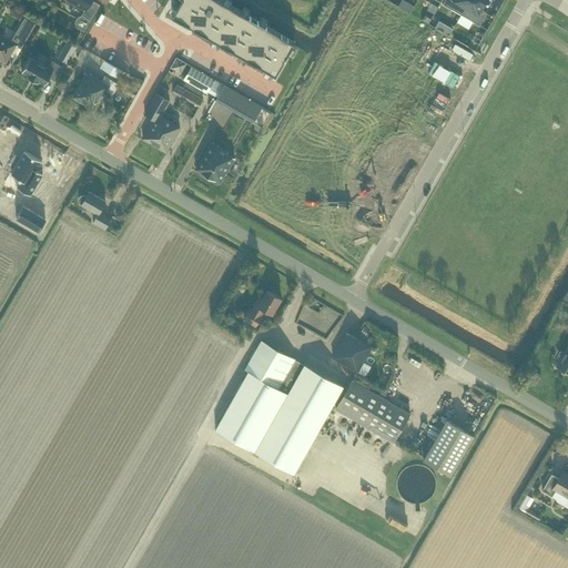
[(69,0),(85,10),(81,16),(78,17),(75,21),(75,26),(84,30),(100,4),(92,0),(69,0)]
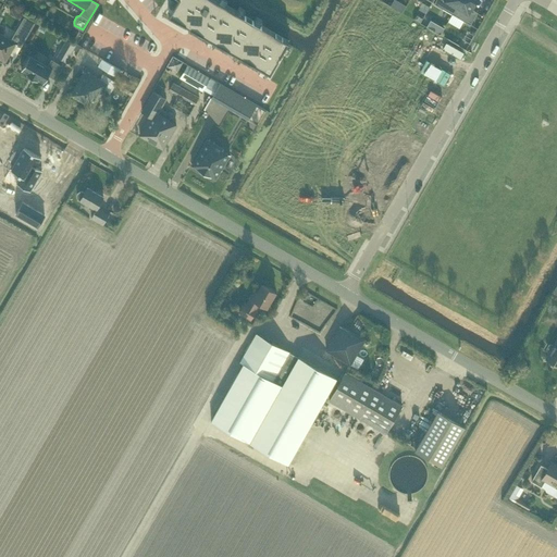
[(171,13),(169,15),(185,25),(186,25),(192,27),(192,28),(203,36),(203,35),(209,38),(215,42),(218,42),(218,44),(230,50),(235,53),(242,57),(244,58),(256,65),(261,69),(268,72),(270,74),(279,59),(280,56),(281,56),(283,52),(286,45),(288,42),(288,41),(260,25),(255,21),(243,14),(236,11),(225,4),(219,1),(217,0),(177,0),(176,2),(174,5),(171,13)]
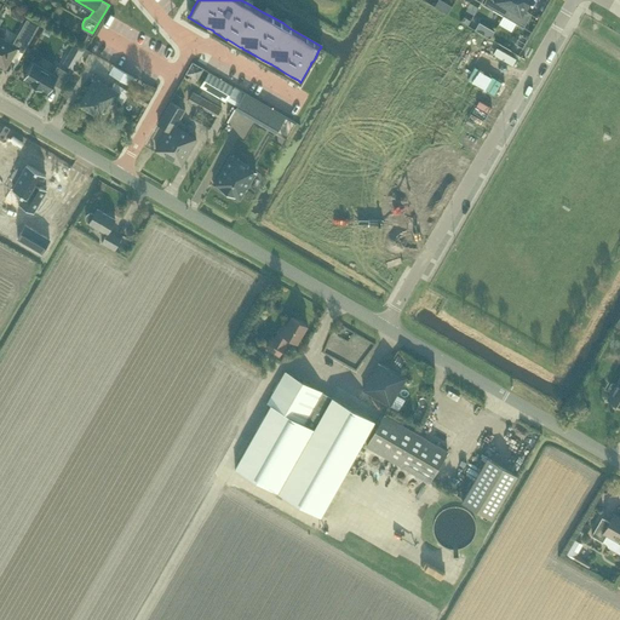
[(484,0),(483,4),(504,16),(512,0),(484,0)]
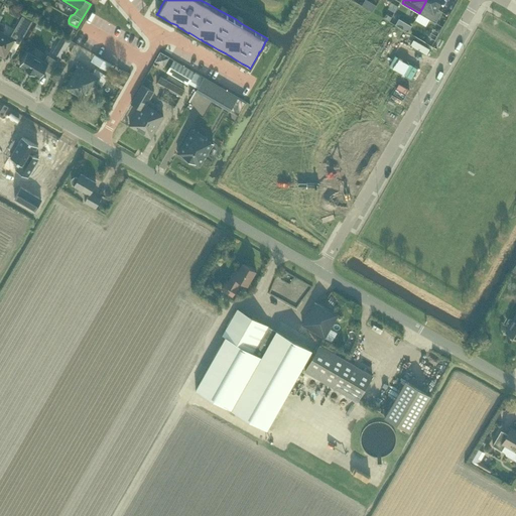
[(426,0),(419,13),(435,22),(442,11),(437,8),(441,0),(426,0)]
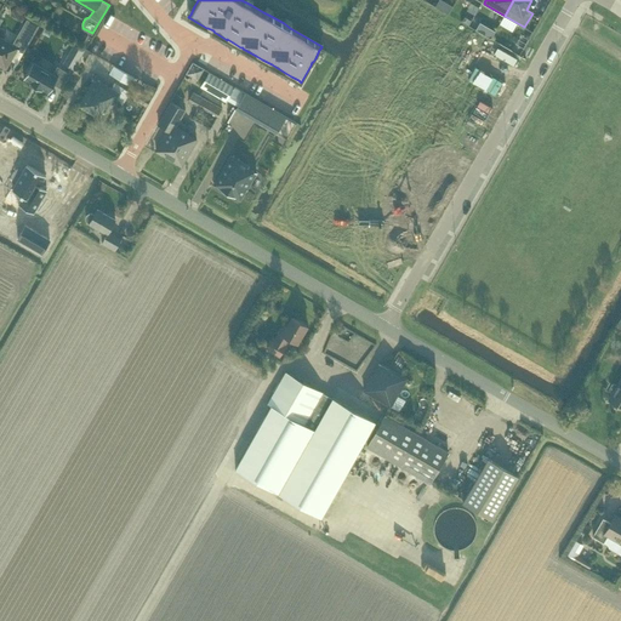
[(448,4),(443,11),(449,15),(453,6),(448,4)]
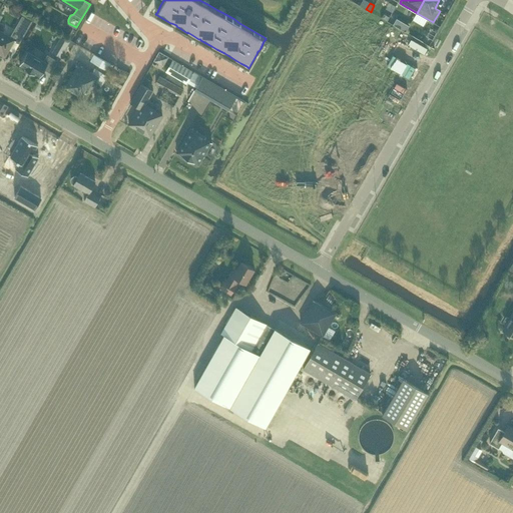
[(14,40),(19,43),(31,21),(22,16),(10,37),(0,31),(0,54),(2,54),(5,56),(14,40)]
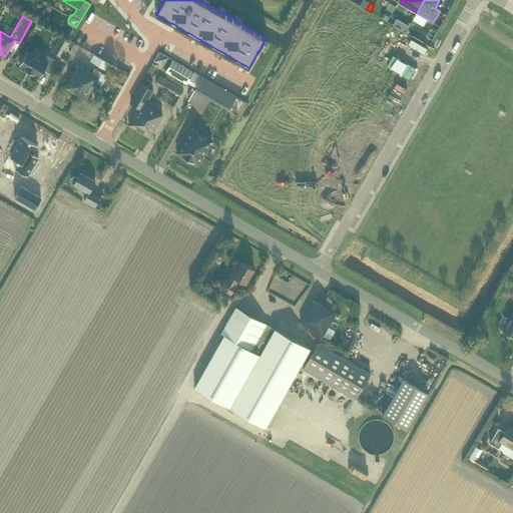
[(403,22),(399,28),(406,32),(409,26),(403,22)]
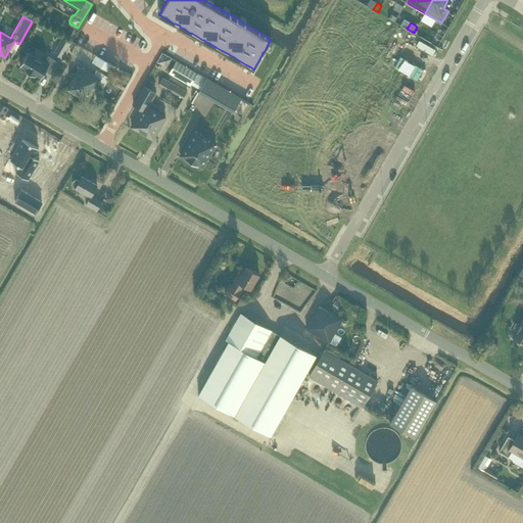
[(415,42),(410,51),(423,59),(429,49),(415,42)]
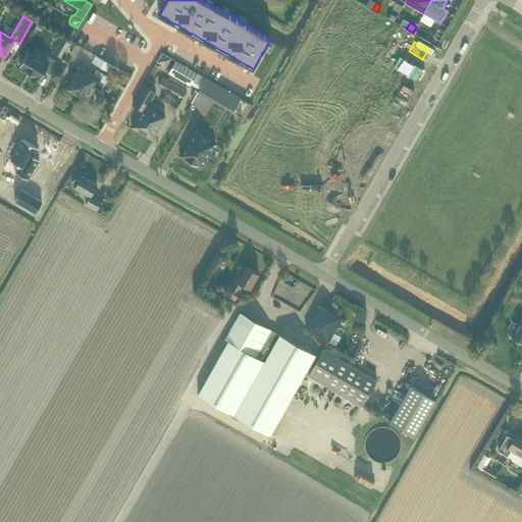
[(65,52),(57,47),(53,53),(62,58),(65,52)]
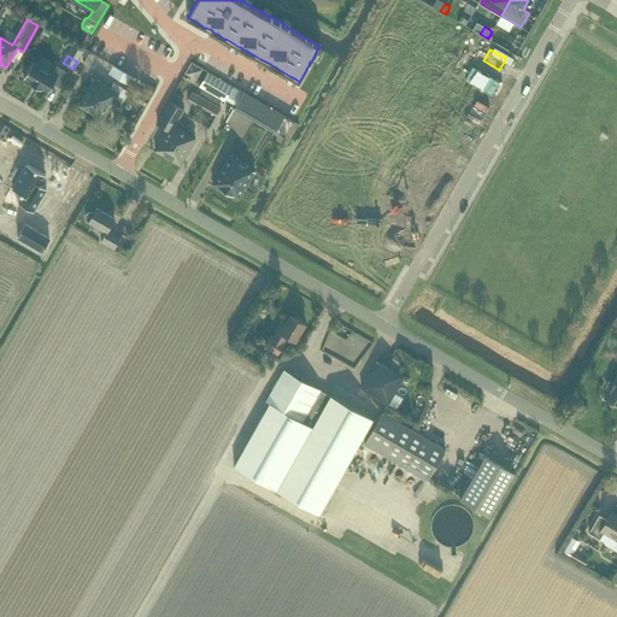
[(483,60),(476,72),(493,81),(499,70),(483,60)]
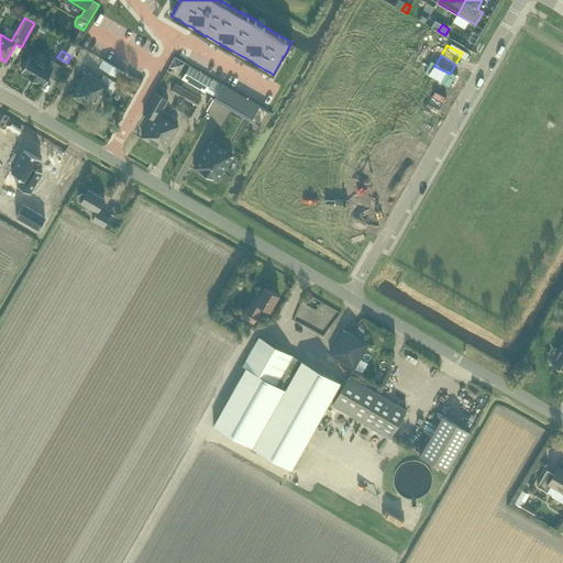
[(56,79),(63,67),(52,61),(48,67),(30,56),(22,72),(28,75),(28,76),(37,81),(39,80),(44,85),(50,76),(56,79)]
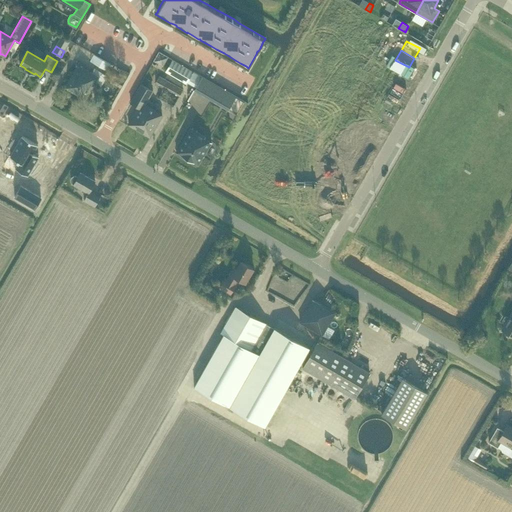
[(103,58),(99,65),(107,70),(111,63),(103,58)]
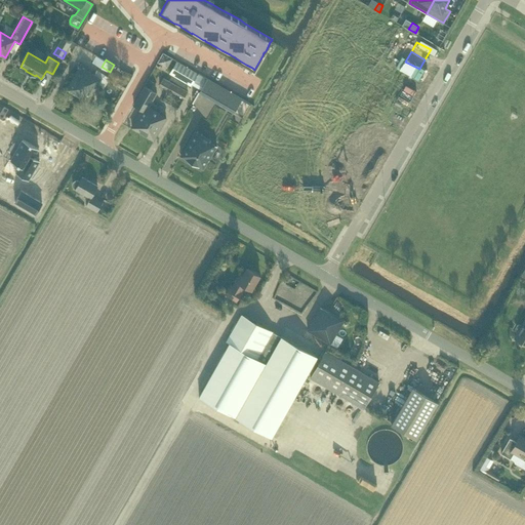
[(191,85),(198,75),(199,74),(177,61),(170,73),(191,85)]
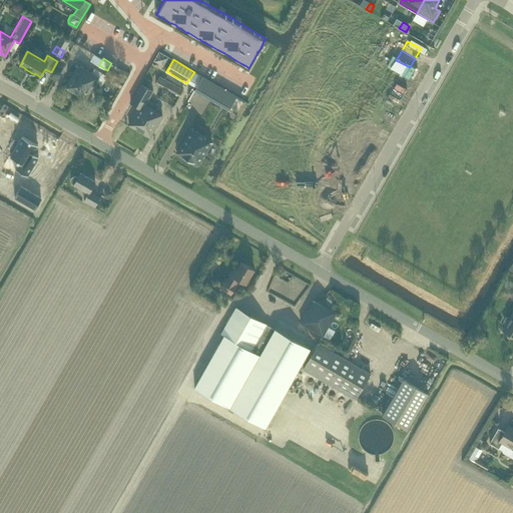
[(396,60),(391,69),(404,77),(410,67),(396,60)]
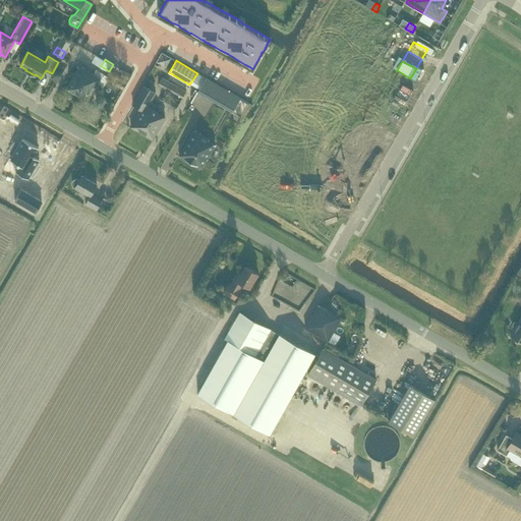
[(88,101),(101,77),(87,69),(89,67),(81,62),(78,67),(65,89),(88,101)]
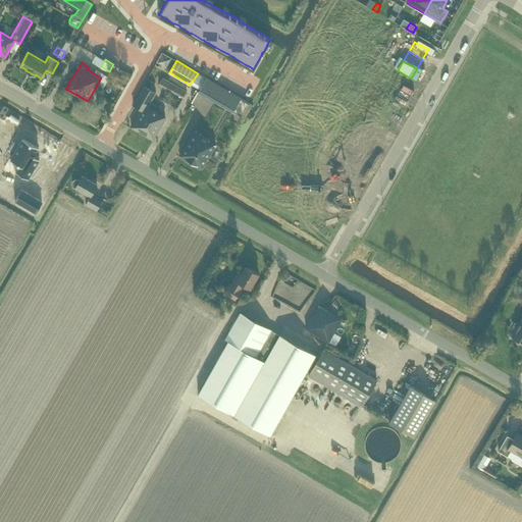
[(398,70),(392,80),(406,88),(411,79),(398,70)]
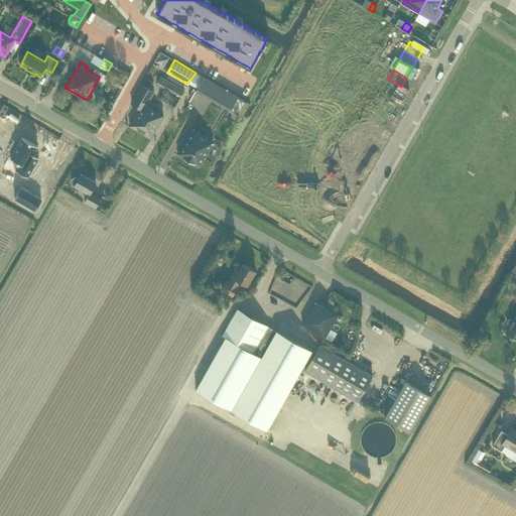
[(156,83),(181,97),(185,90),(160,76),(156,83)]
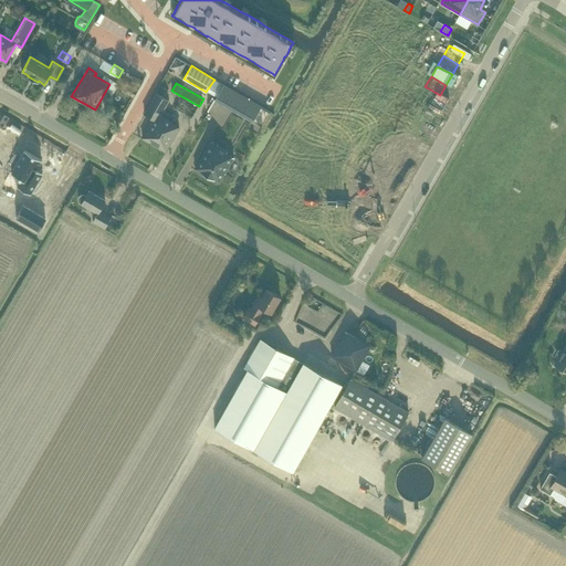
[(224,83),(216,98),(217,100),(253,121),(261,107),(262,105),(224,83)]
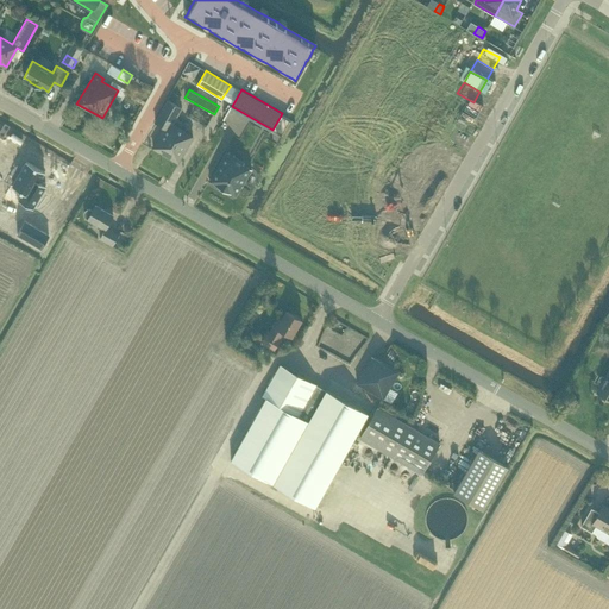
[(148,98),(139,92),(135,99),(144,105),(148,98)]
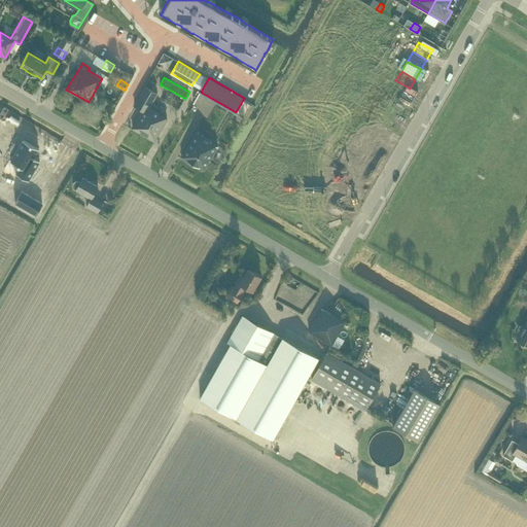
[(395,80),(390,91),(403,99),(410,89),(395,80)]
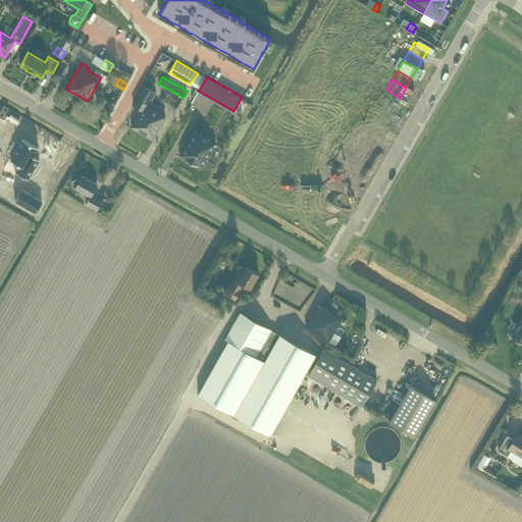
[(144,86),(133,104),(141,109),(132,126),(153,139),(165,117),(165,116),(146,103),(152,91),(144,86)]
